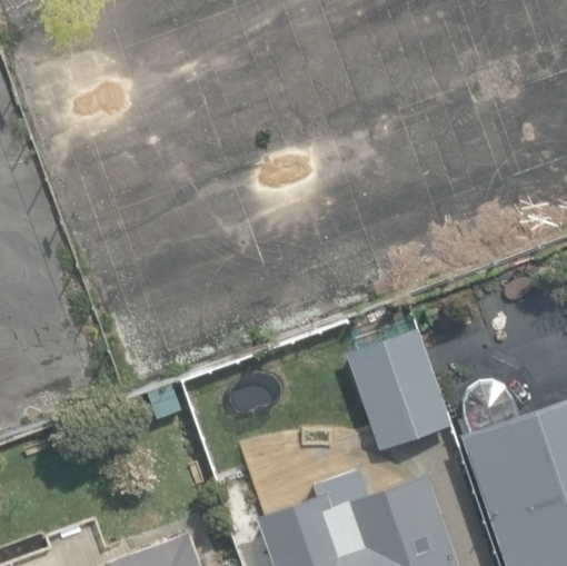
[(417,324),(341,348),(375,453),(451,428),(417,324)]
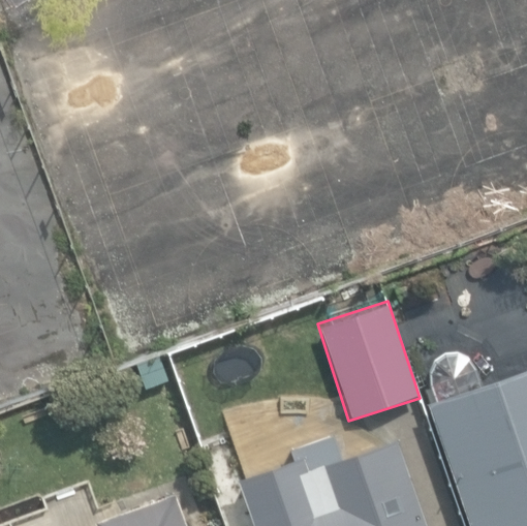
[(428,404),(469,525),(526,525),(526,391),(521,375),(483,388),(474,361),(468,357),(462,354),(455,354),(447,356),(441,359),(436,364),(432,369),(430,376),(438,400),(428,404)]
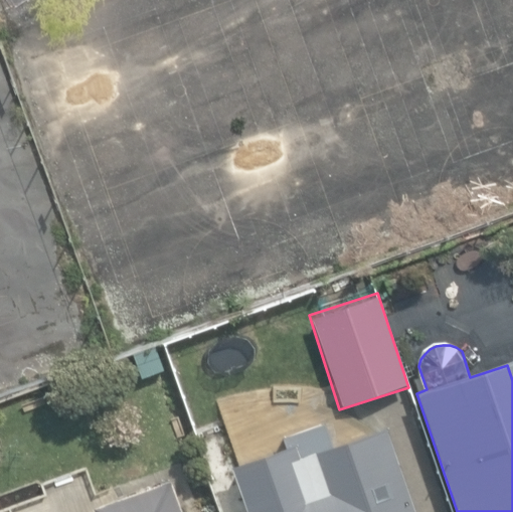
[(133,355),(141,381),(166,373),(158,348),(133,355)]
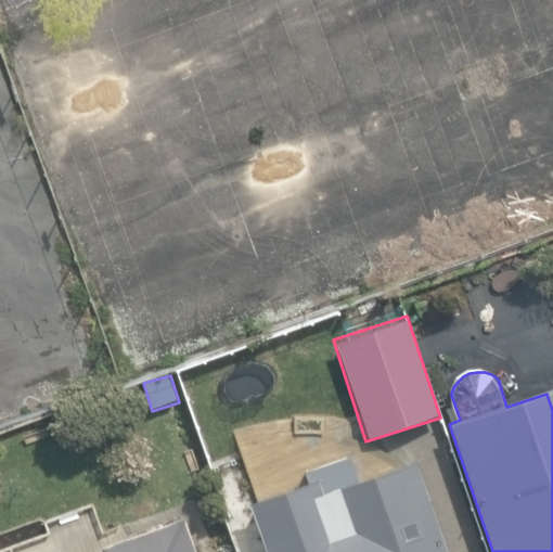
[(359,483),(350,457),(306,472),(310,483),(252,503),(269,551),(449,551),(418,462),(359,483)]
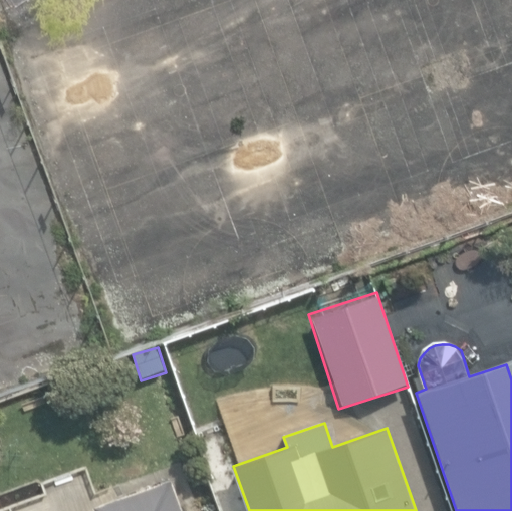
[(181,510),(171,482),(95,509),(96,510),(181,510)]
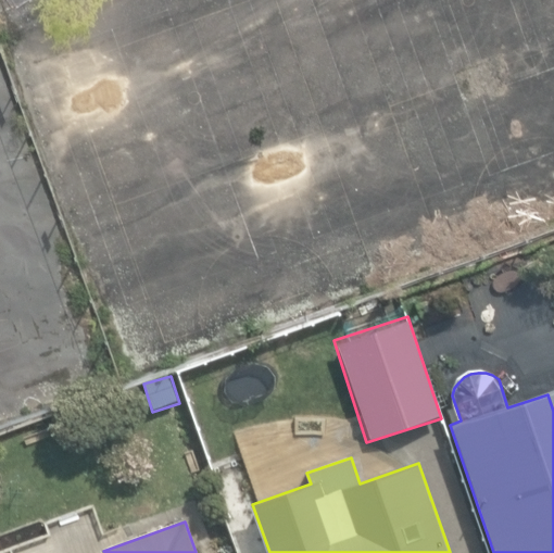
All buildings are outlined.
